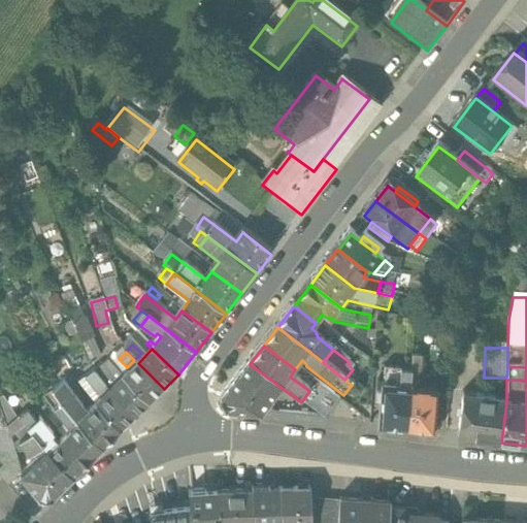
[(422,358),(410,357),(409,372),(408,386),(420,387),(422,358)]
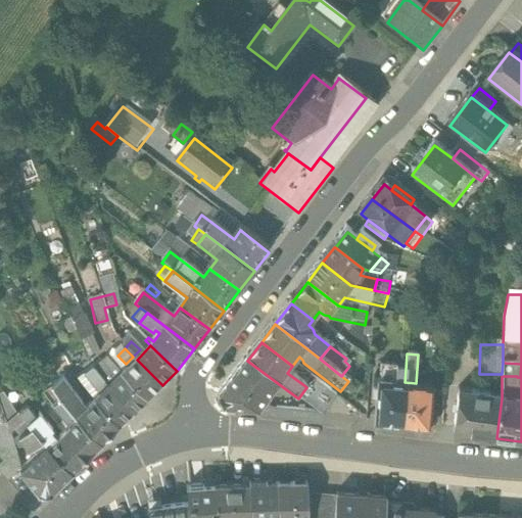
[(162,385),(137,360),(123,374),(148,399),(162,385)]
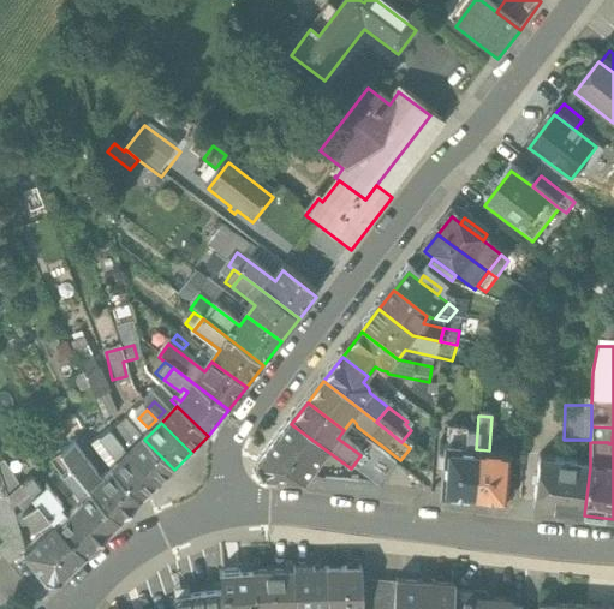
[(291,424),(256,470),(261,481),(303,484),(328,452),(291,424)]
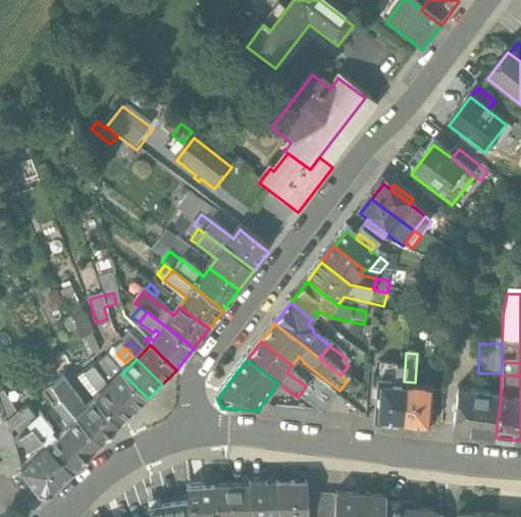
[(520,363),(502,362),(501,373),(501,375),(516,375),(516,376),(519,376),(520,363)]
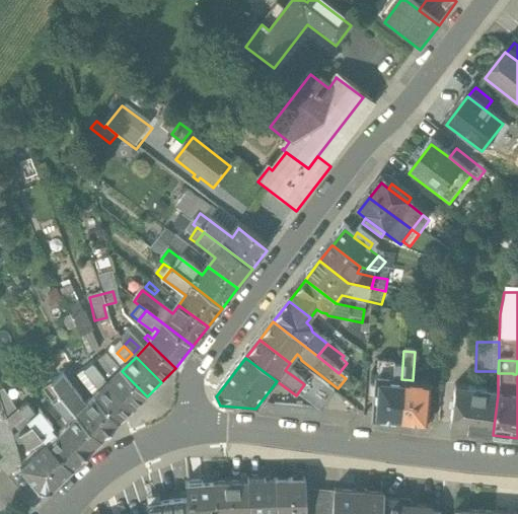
[(115,378),(101,361),(97,365),(99,368),(96,371),(97,373),(107,385),(115,378)]
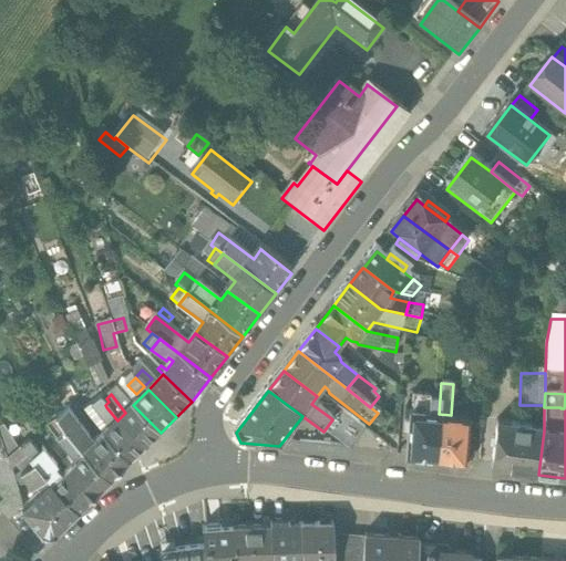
[(440,400),(412,396),(408,458),(435,460),(439,417),(439,414),(440,400)]
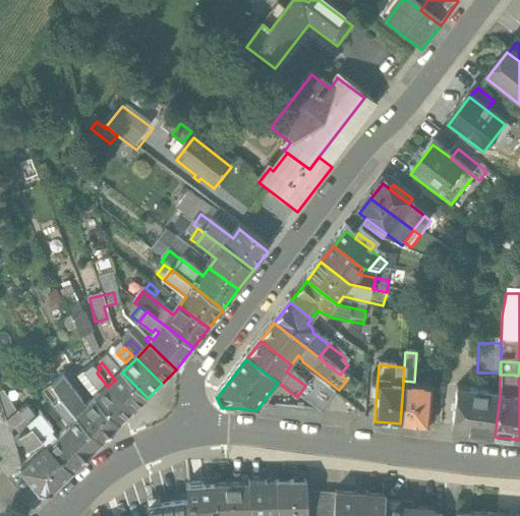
[(98,375),(96,377),(93,373),(89,377),(102,393),(108,387),(98,375)]
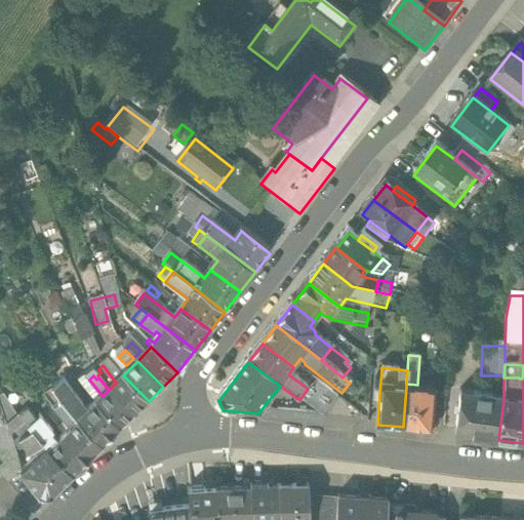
[(149,401),(123,375),(116,383),(109,390),(134,415),(149,401)]
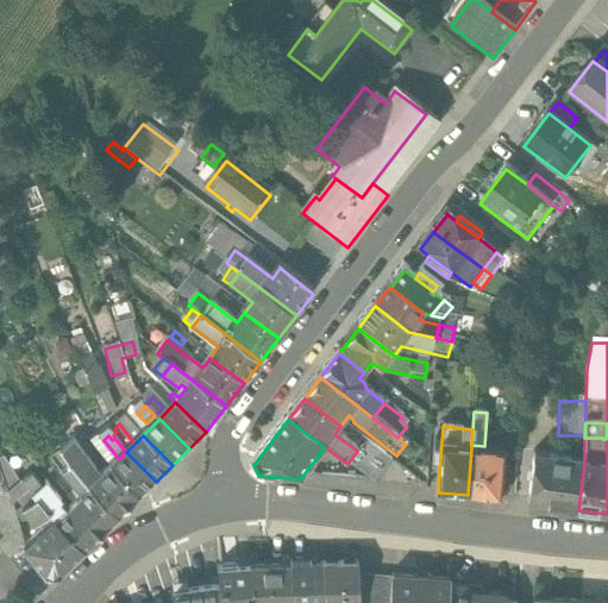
[(111,469),(101,477),(85,457),(75,441),(61,450),(70,464),(73,468),(92,490),(119,519),(140,497),(111,469)]
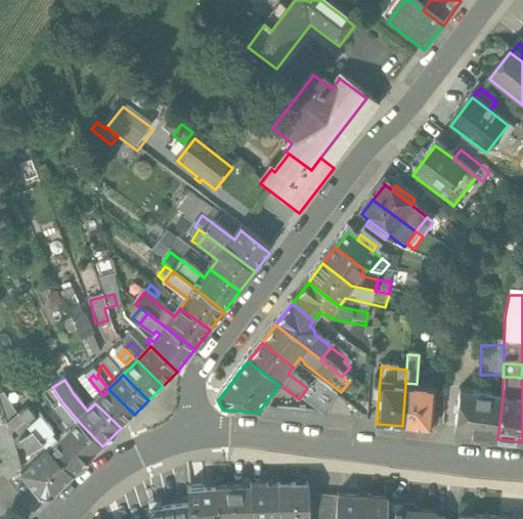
[(338,400),(311,381),(306,387),(307,388),(299,399),(324,419),(338,400)]
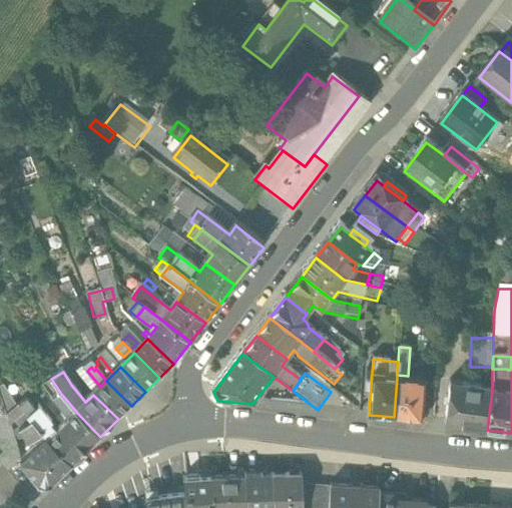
[(425,380),(397,378),(394,417),(421,420),(425,380)]
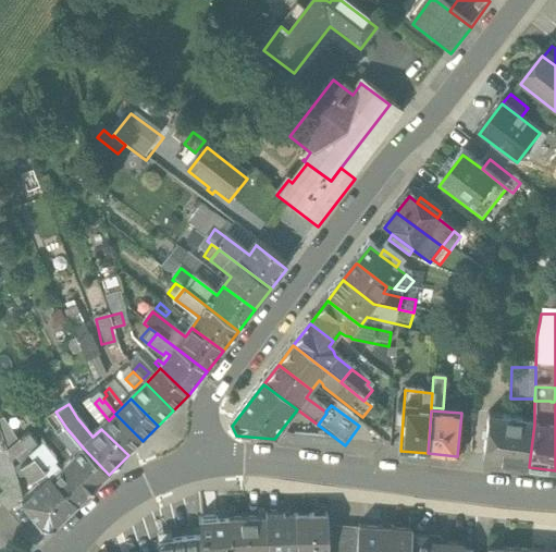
[(109,420),(101,429),(128,455),(143,441),(115,414),(109,420)]
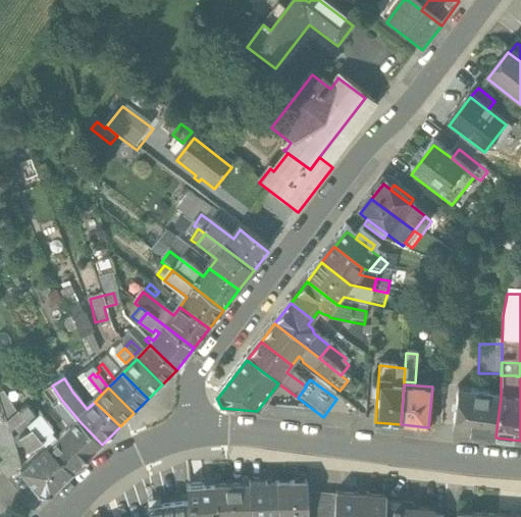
[(501,397),(459,391),(453,430),(496,437),(501,397)]
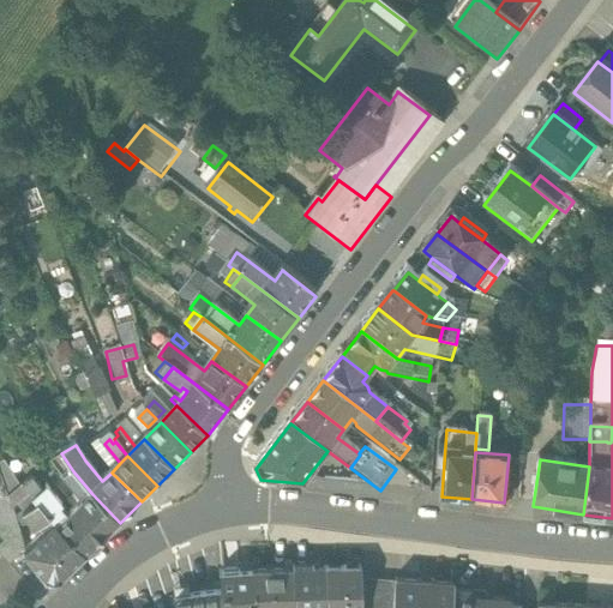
[(120,523),(92,494),(73,471),(70,475),(66,470),(61,475),(78,497),(84,495),(88,499),(74,511),(102,540),(120,523)]
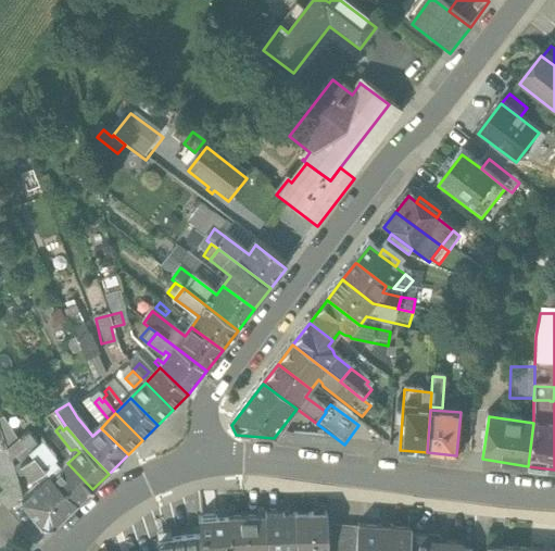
[(92,489),(67,463),(57,475),(52,471),(54,464),(39,446),(35,449),(38,452),(33,456),(48,475),(77,504),(92,489)]
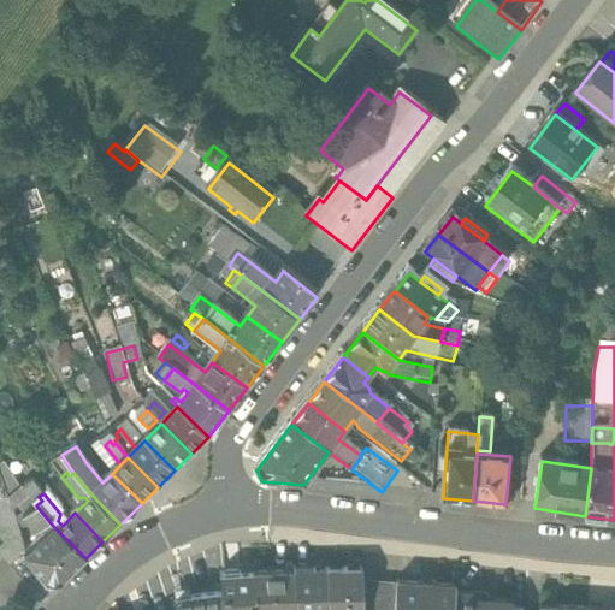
[(36,505),(33,501),(25,507),(30,511),(24,516),(36,531),(39,531),(41,529),(46,536),(24,557),(49,582),(59,585),(86,558),(53,526),(36,505)]
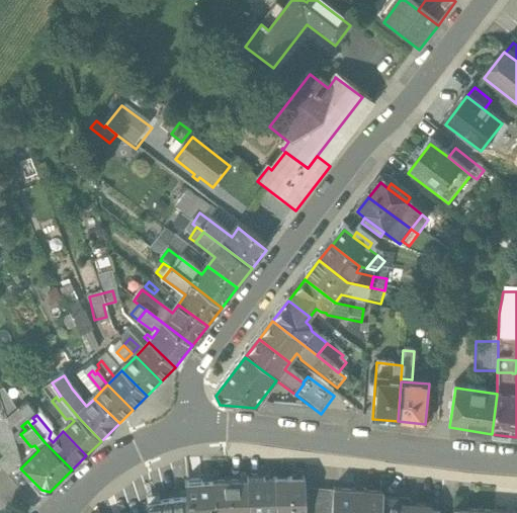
[(249,512),(248,483),(213,484),(216,512),(249,512)]
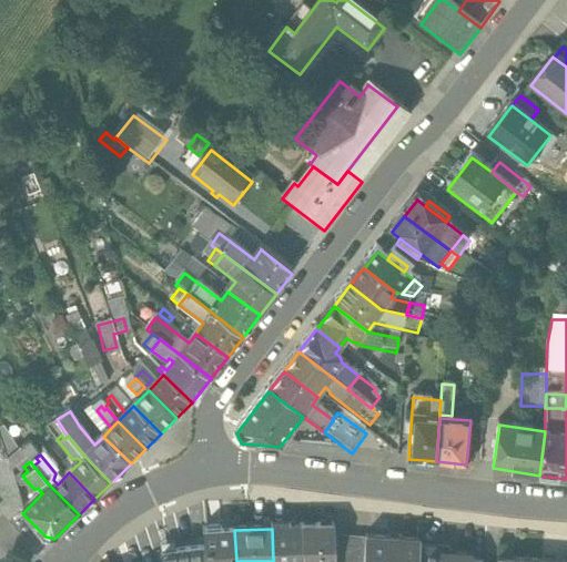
[(302,529),(272,529),(273,561),(304,561),(302,529)]
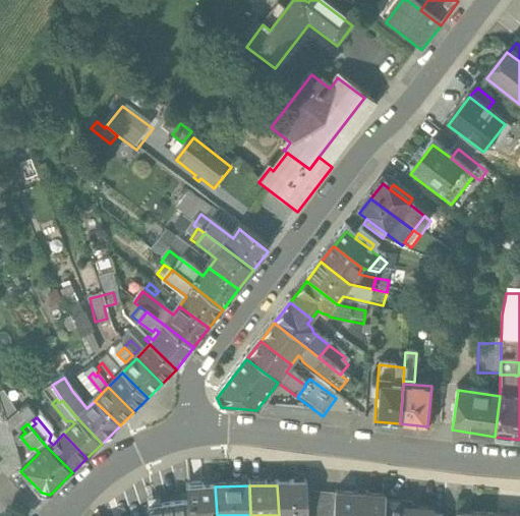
[(306,485),(277,485),(279,515),(306,515),(306,496),(306,485)]
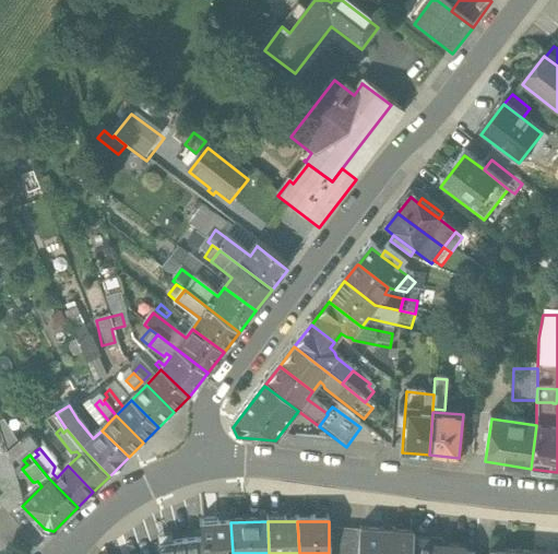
[(233,553),(230,522),(201,526),(202,541),(203,553),(233,553)]
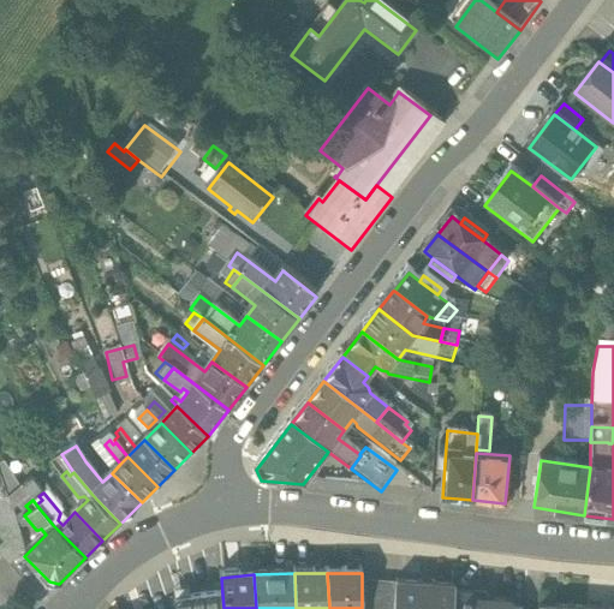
[(454,587),(397,583),(394,608),(453,608),(454,593),(454,587)]
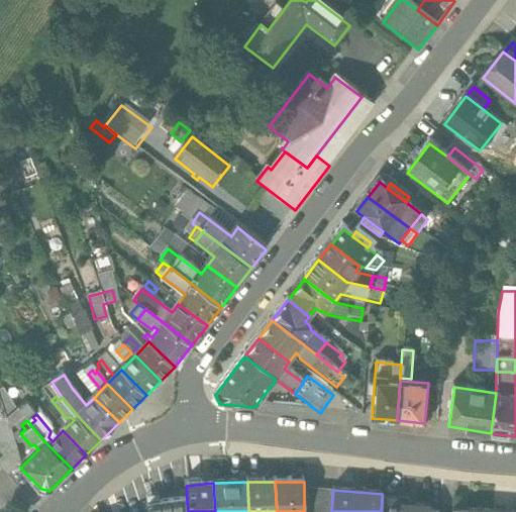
[(330,511),(332,494),(304,492),(304,511),(330,511)]
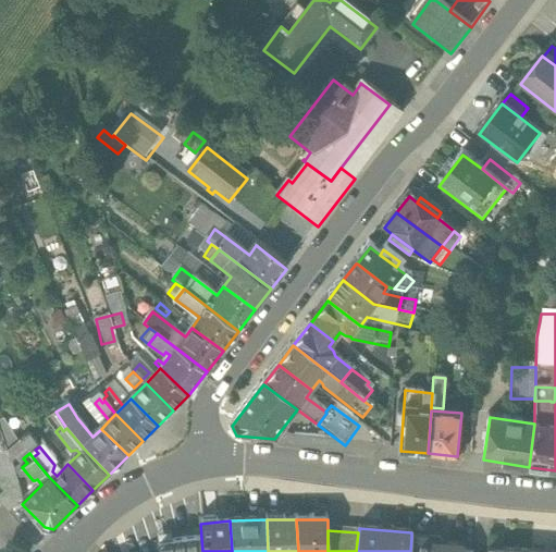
[(432,544),(428,539),(411,538),(410,551),(461,551),(461,547),(432,544)]
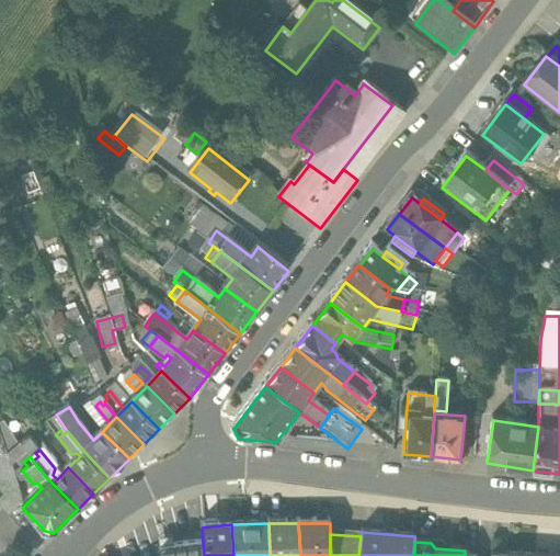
[(161,548),(162,555),(204,555),(203,543),(161,548)]
